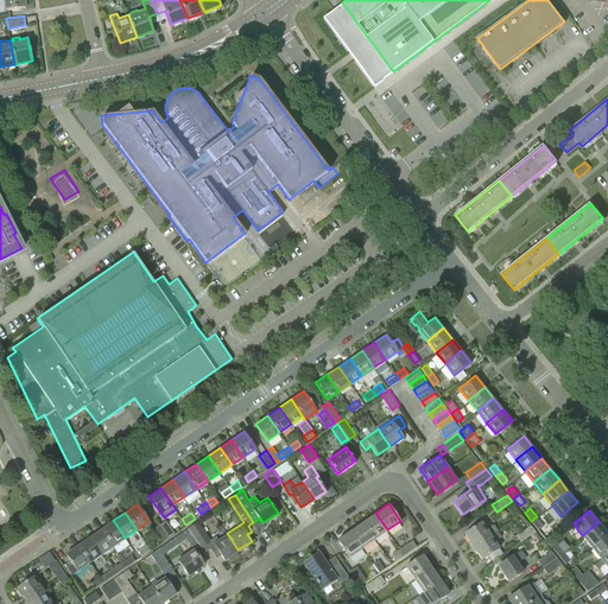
[(387,529),(375,513),(362,521),(374,538),(387,529)]
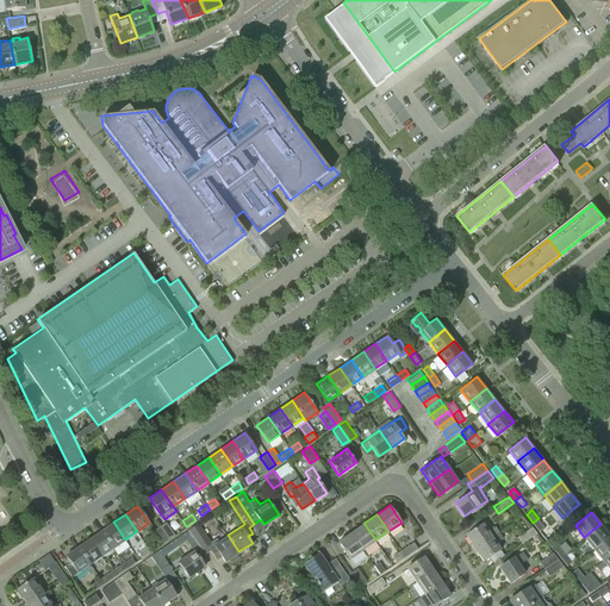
[(539,518),(533,523),(540,530),(545,526),(539,518)]
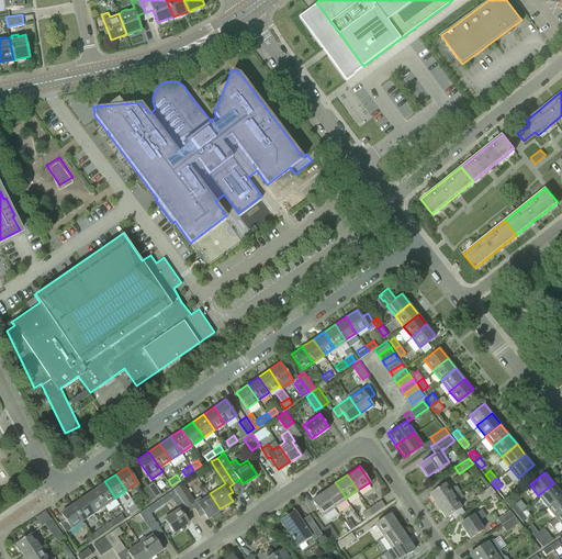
[(153,480),(147,484),(156,496),(161,492),(153,480)]
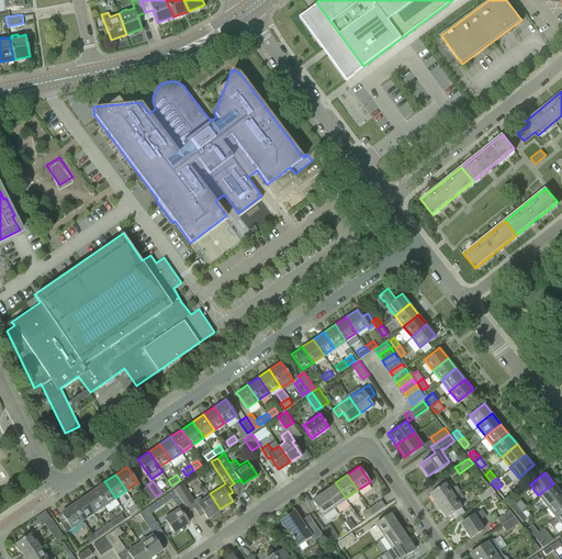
[(104,481),(93,489),(104,504),(115,498),(104,481)]
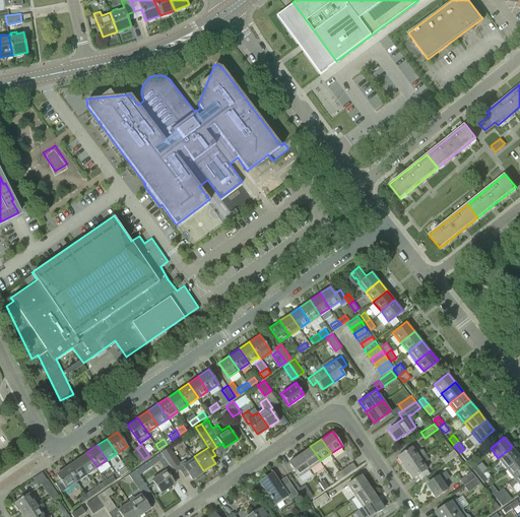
[(194,456),(186,462),(184,458),(180,462),(169,445),(160,451),(169,463),(172,467),(177,464),(179,466),(179,467),(185,475),(189,472),(192,478),(195,476),(196,478),(203,473),(202,472),(203,470),(194,456)]
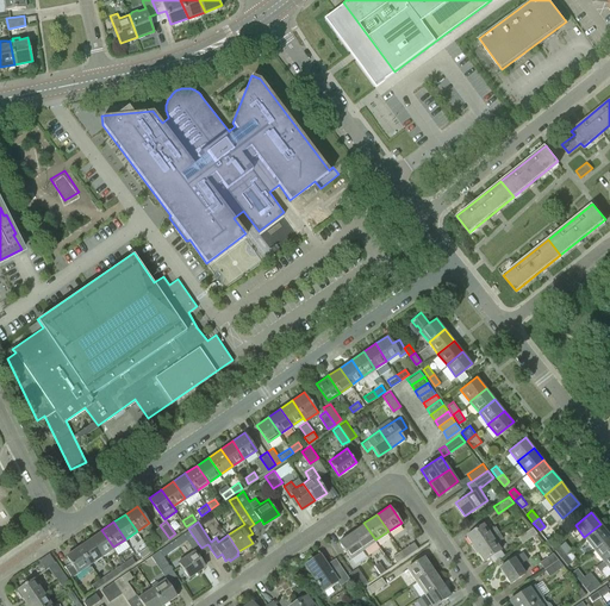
[(375,539),(363,523),(352,531),(363,548),(375,539)]
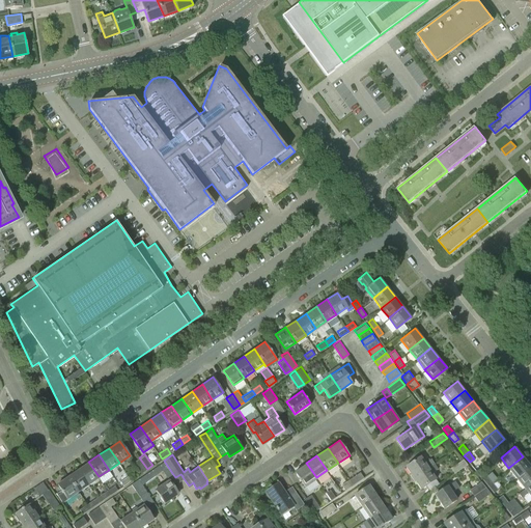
[(413,476),(434,463),(430,456),(424,461),(420,455),(406,466),(413,476)]
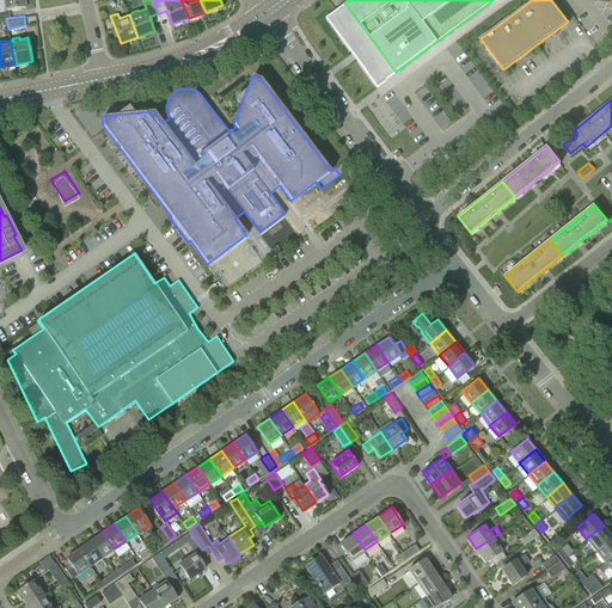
[(611,536),(603,526),(586,539),(595,550),(611,536)]
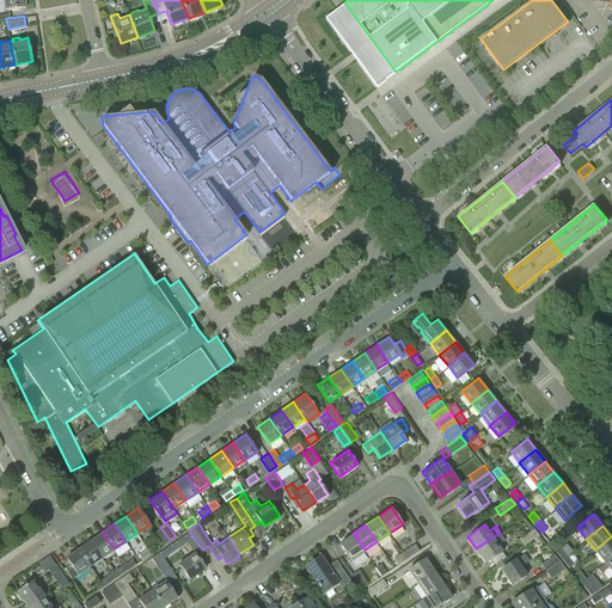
[(170,540),(160,527),(154,530),(163,544),(170,540)]
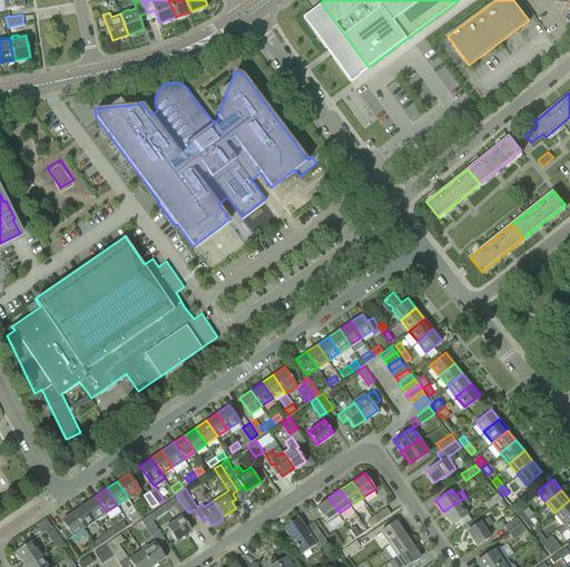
[(502,497),(497,491),(483,501),(488,507),(502,497)]
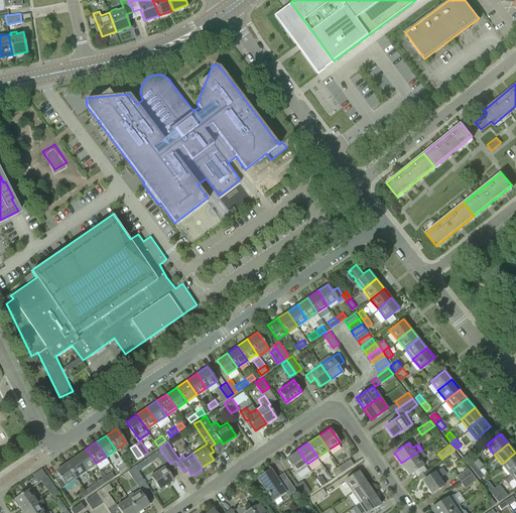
[(159,446),(134,465),(137,470),(157,456),(162,463),(167,460),(159,447),(159,446)]
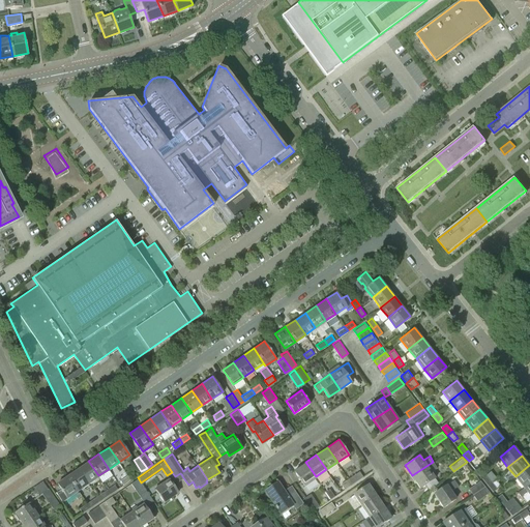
[(88,461),(78,468),(88,482),(98,475),(88,461)]
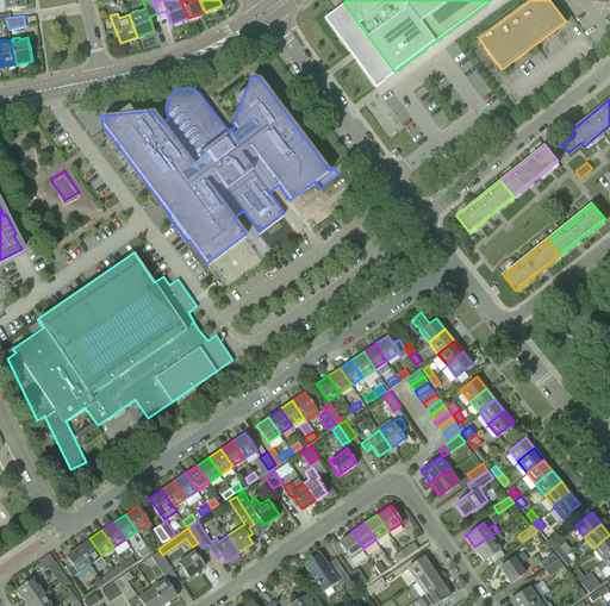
[(363,548),(352,531),(338,541),(350,557),(363,548)]
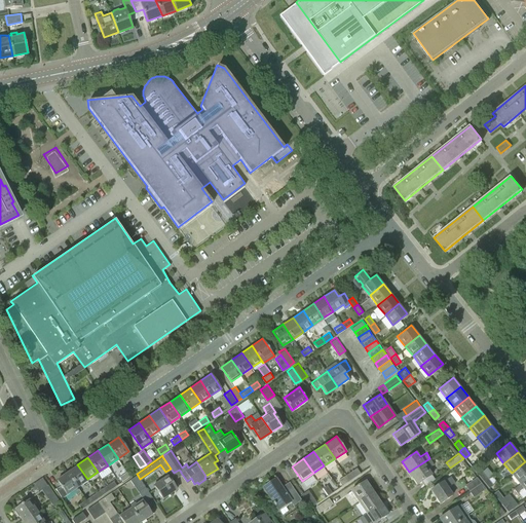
[(434,462),(429,458),(409,472),(417,483),(431,473),(427,467),(434,462)]
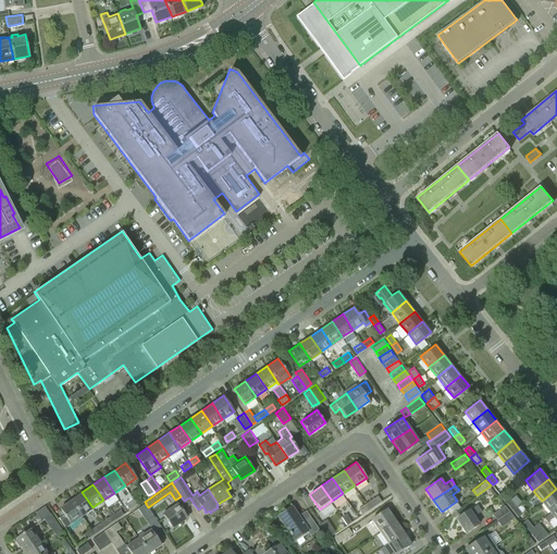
[(556,489),(542,501),(549,512),(556,505),(556,489)]
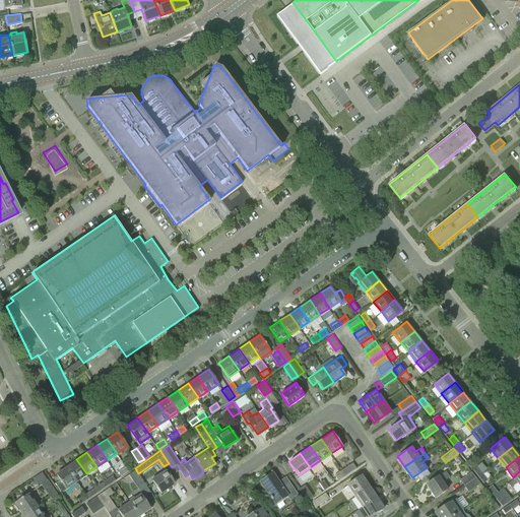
[(76,459),(67,466),(76,480),(86,473),(76,459)]
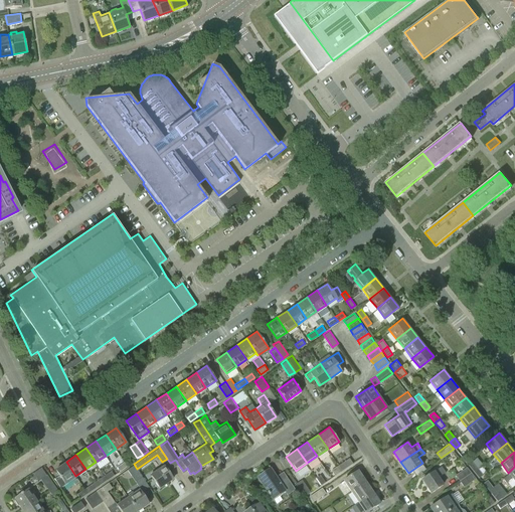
[(336,465),(340,471),(353,462),(349,456),(336,465)]
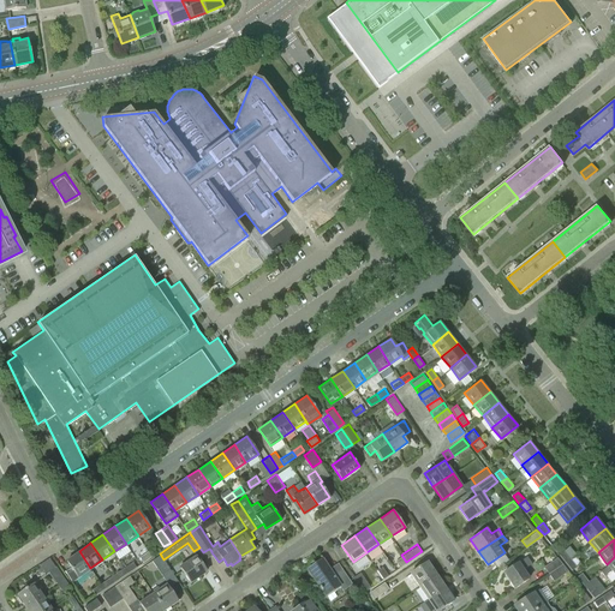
[(565,561),(571,557),(563,549),(559,552),(565,561)]
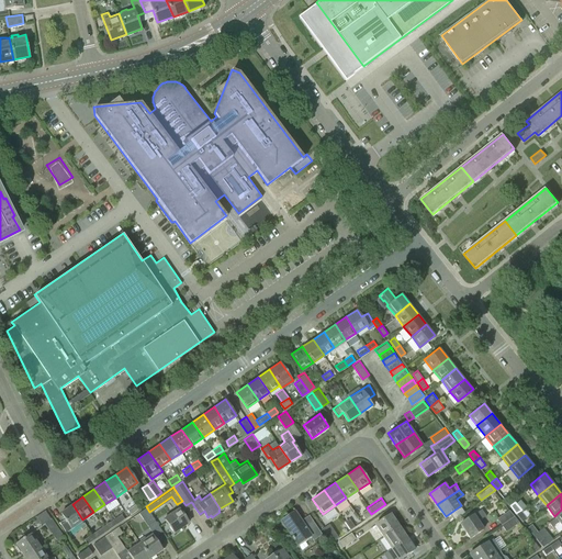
[(127,509),(131,513),(138,507),(135,503),(127,509)]
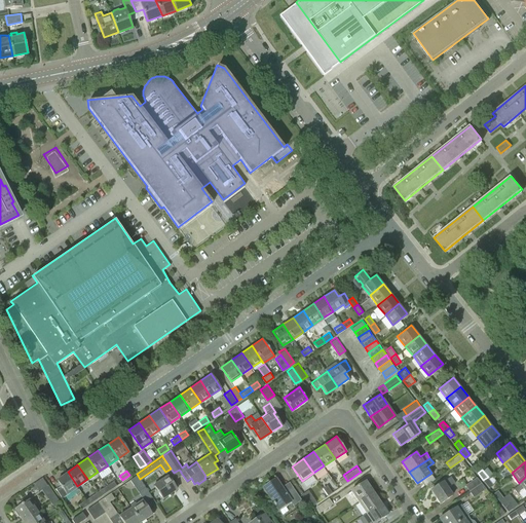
[(468,489),(481,481),(473,471),(461,479),(464,483),(468,489)]
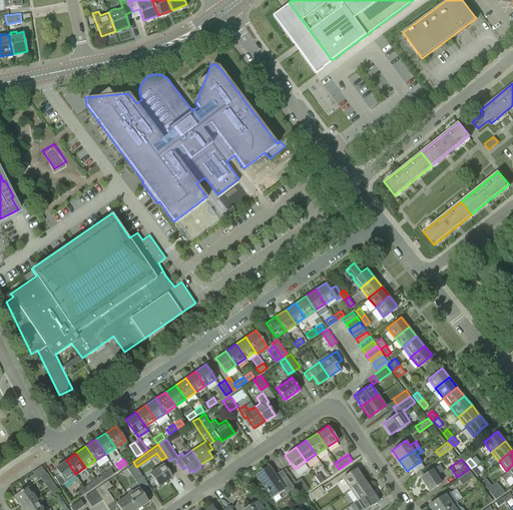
[(75,474),(66,460),(55,466),(60,474),(55,477),(60,484),(75,474)]
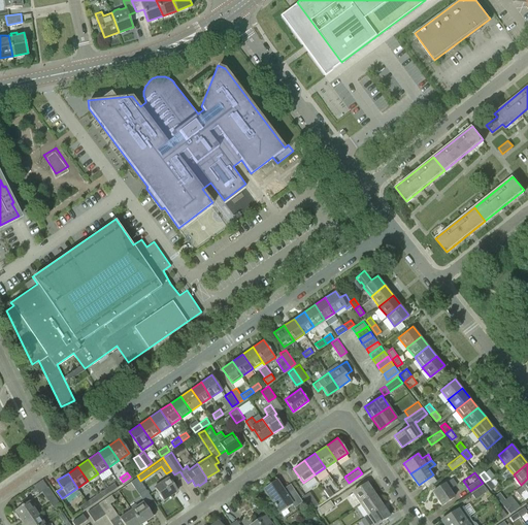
[(140,481),(137,476),(130,480),(138,492),(134,494),(137,499),(141,496),(143,500),(131,509),(140,523),(153,515),(155,513),(146,501),(152,497),(140,481)]
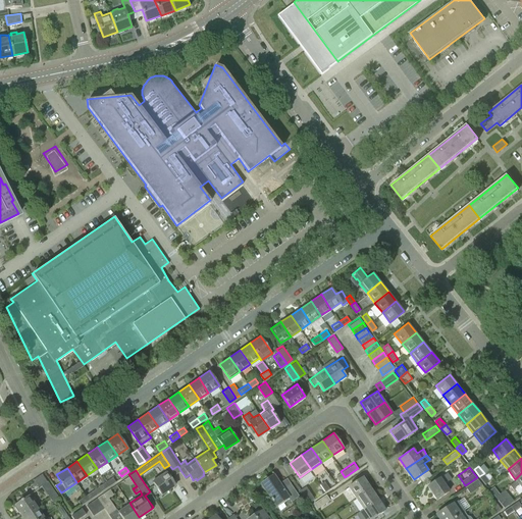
[(161,492),(174,483),(166,471),(153,480),(161,492)]
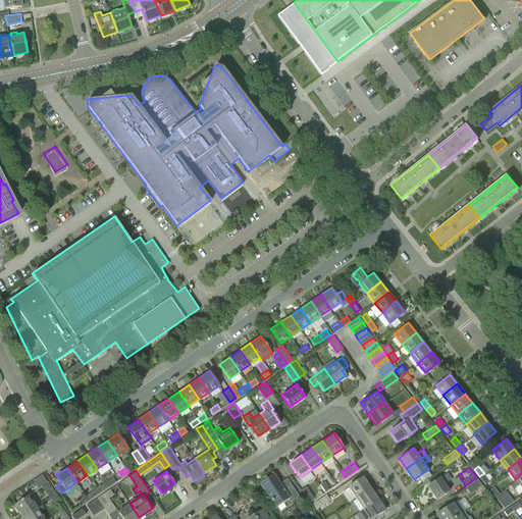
[(345,477),(341,471),(335,475),(340,480),(345,477)]
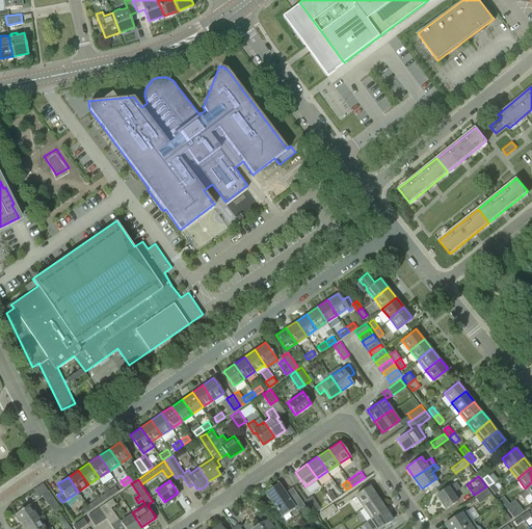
[(435,494),(445,508),(457,499),(452,492),(459,486),(455,480),(448,485),(435,494)]
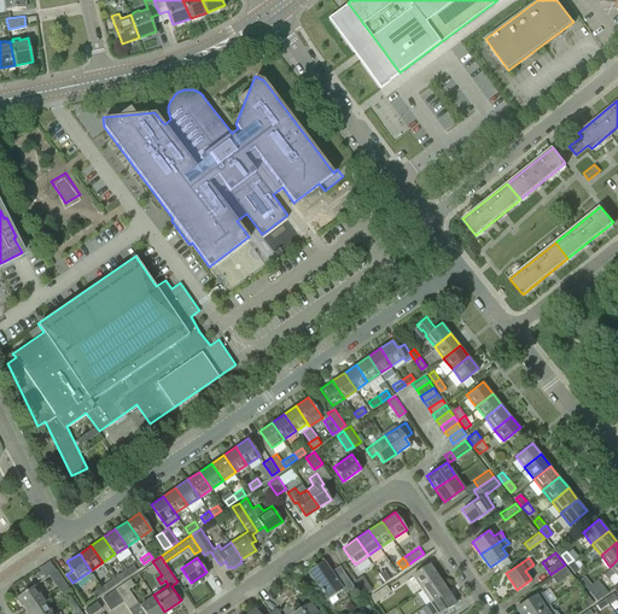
[(326,597),(340,586),(344,591),(354,585),(343,569),(334,576),(324,560),(309,571),(326,597)]
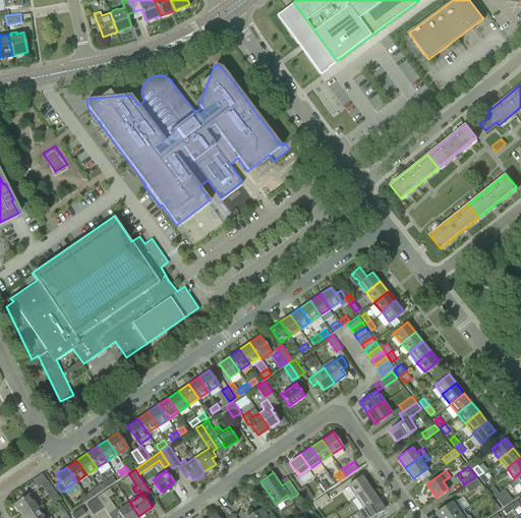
[(488,478),(483,472),(478,475),(484,482),(488,478)]
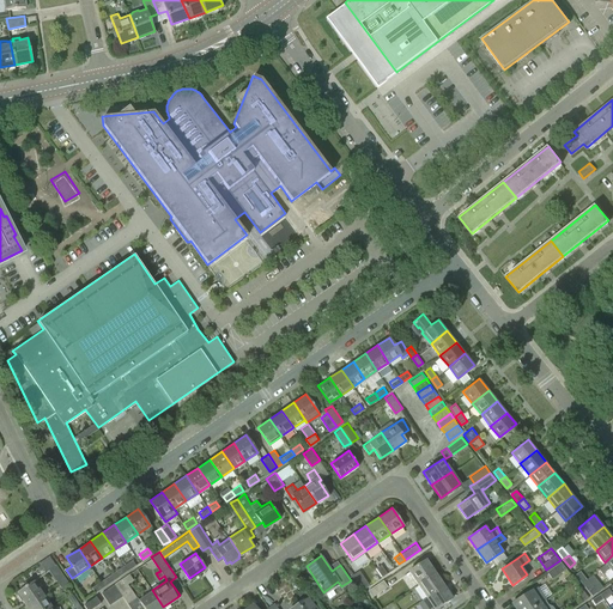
[(612,555),(605,562),(598,567),(602,573),(610,567),(612,572),(612,555)]
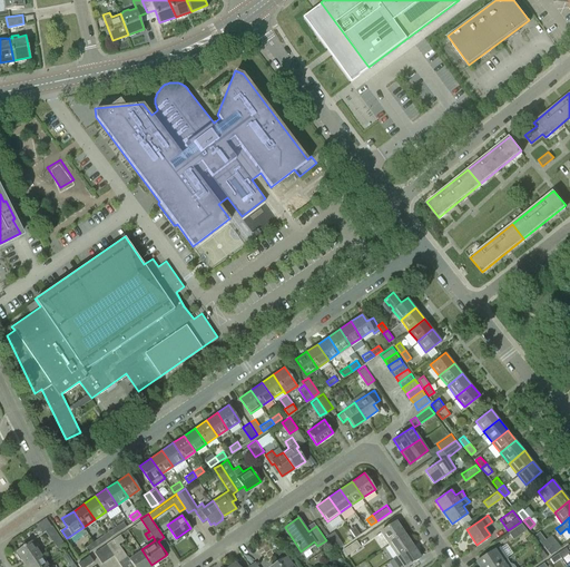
[(115,525),(118,530),(126,525),(123,519),(115,525)]
